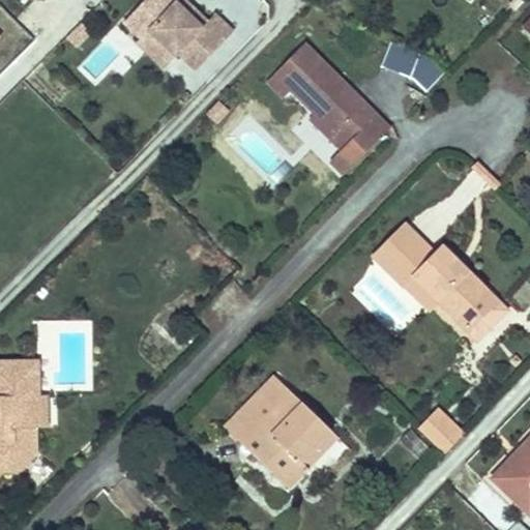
[(176,0),(135,0),(119,17),(137,34),(144,26),(171,52),(174,48),(192,65),(230,26),(211,8),(204,16),(189,1),(184,7),(176,0)]
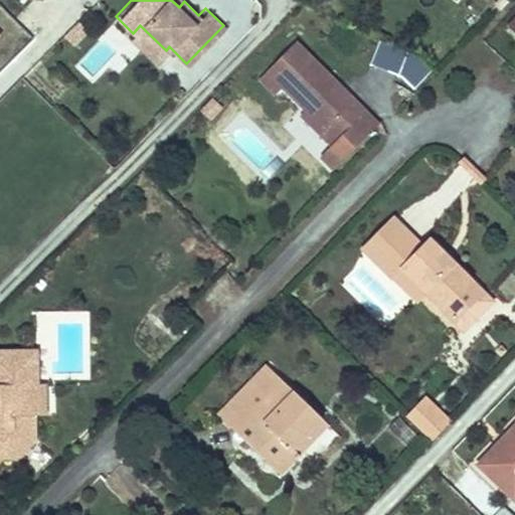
[(88,30),(77,21),(64,34),(74,44),(88,30)]
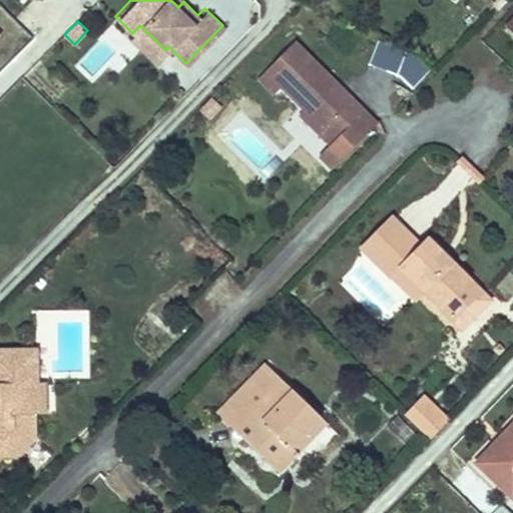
[(132,33),(128,36),(154,61),(165,50),(139,25),(132,33)]
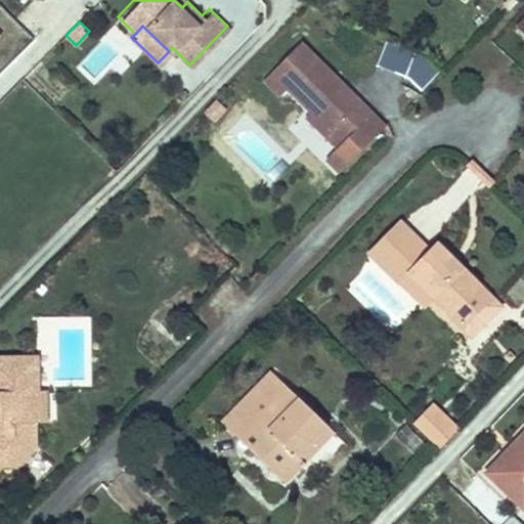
[(299,40),(275,64),(292,81),(286,87),(310,112),(325,126),(344,107),(356,94),(299,40)]
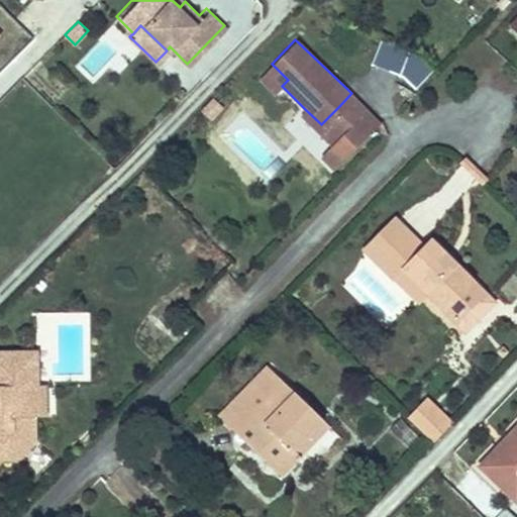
[(406,62),(420,76),(431,66),(416,50),(406,62)]
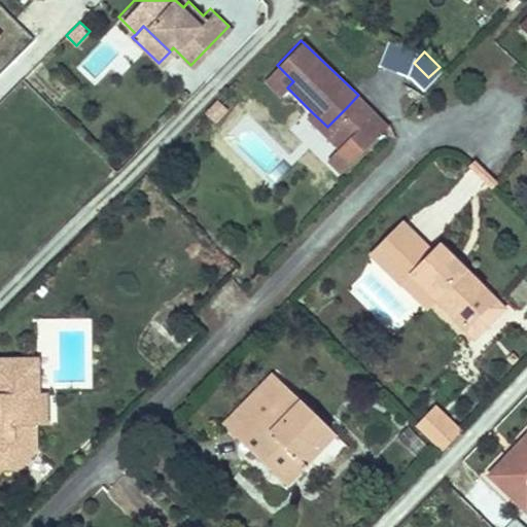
[(293,81),(277,65),(265,78),(281,95),(287,88),(293,81)]
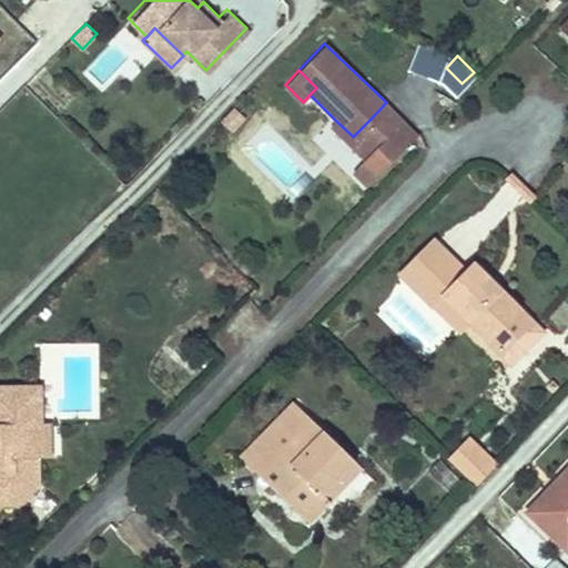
[(353,137),(358,141),(353,146),(366,160),(371,155),(404,120),(386,102),(373,117),(353,137)]
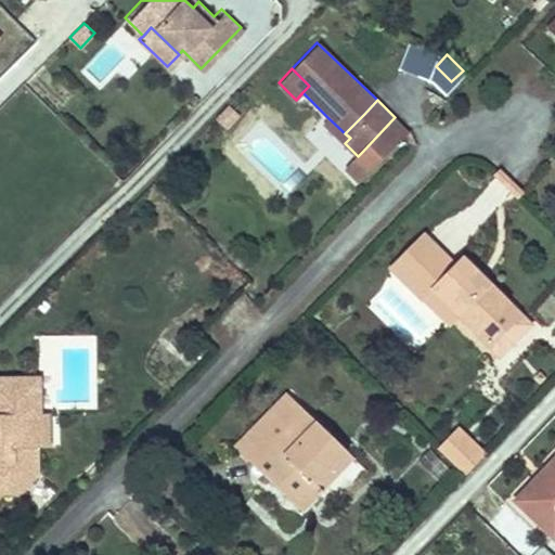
[(237,114),(228,105),(216,118),(226,128),(237,114)]
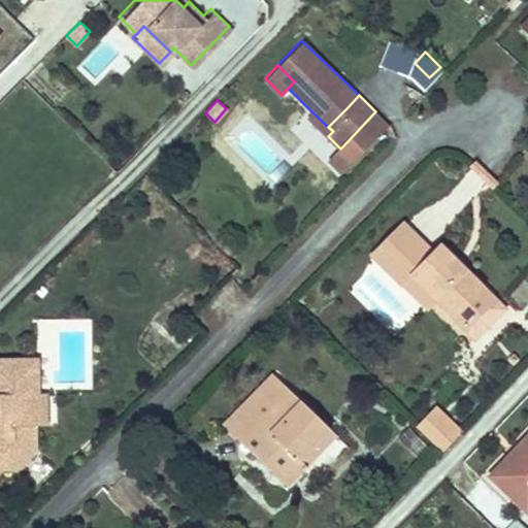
[(375,111),(344,144),(357,157),(389,124),(375,111)]
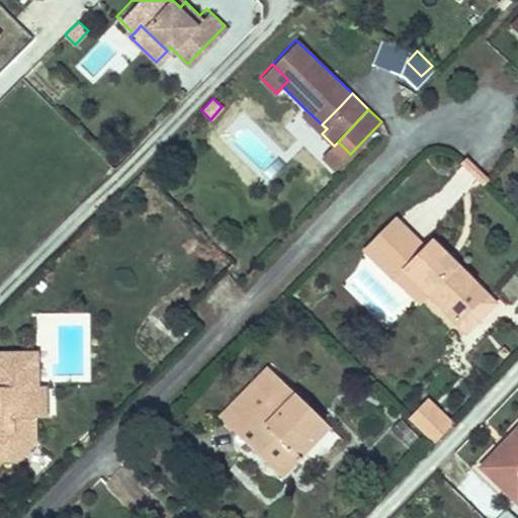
[(307,110),(303,114),(317,130),(322,124),(307,110)]
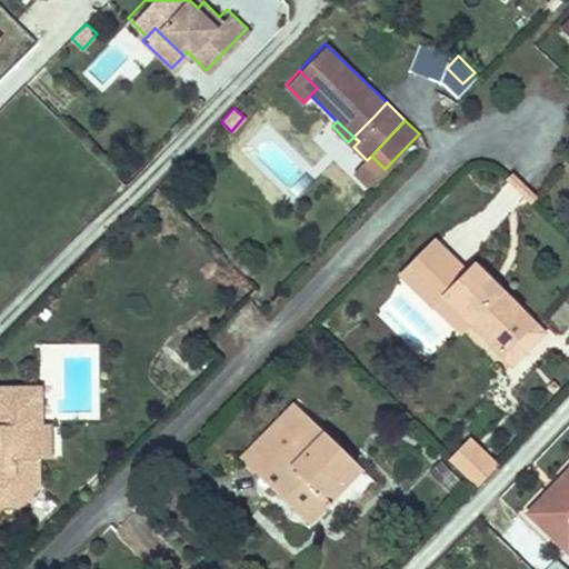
[(353,137),(348,142),(353,147),(359,141),(353,137)]
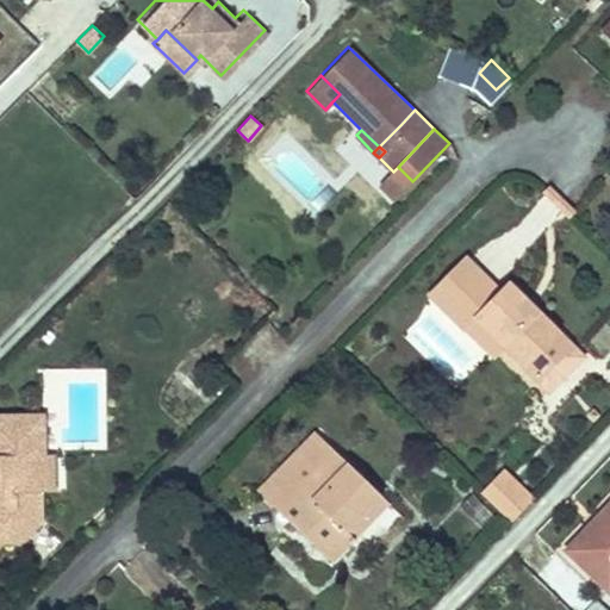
[(434,297),(470,331),(479,322),(505,347),(540,378),(573,344),(511,286),(503,296),(467,262),(434,297)]
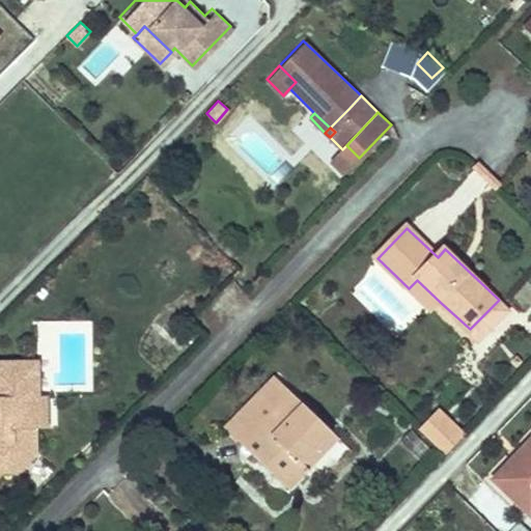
[(417,280),(409,288),(431,310),(440,302),(417,280)]
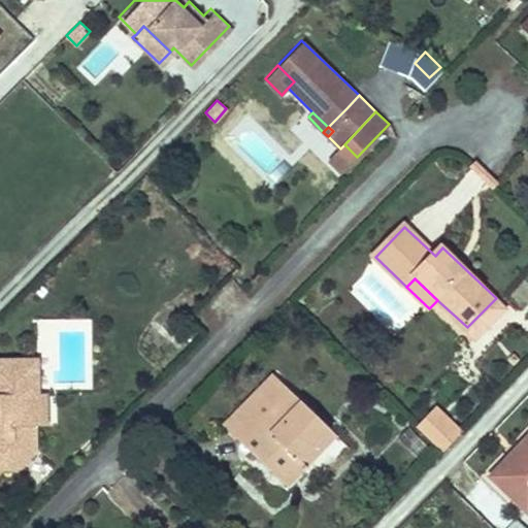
[(467,327),(476,337),(506,307),(496,298),(467,327)]
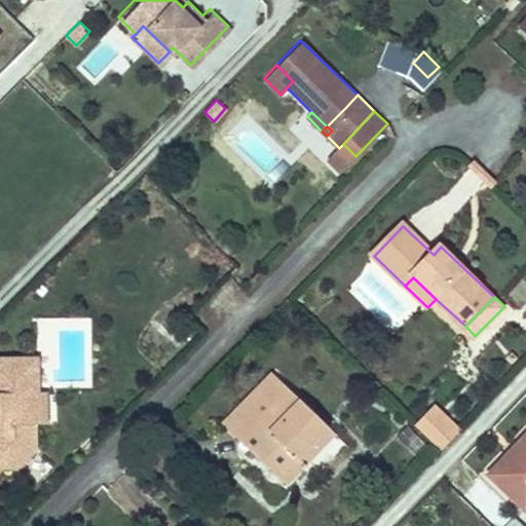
[(0,462),(11,451),(17,444),(23,439),(36,426),(36,415),(46,415),(46,388),(39,388),(39,352),(0,351),(0,462)]
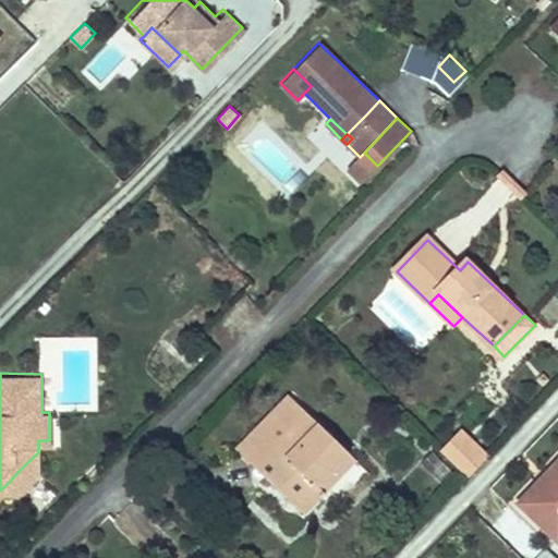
[(234,447),(252,464),(304,409),(287,393),(234,447)]
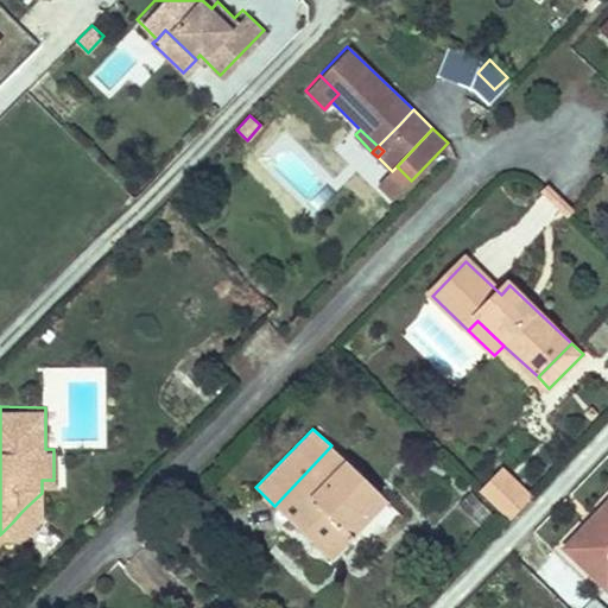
[(331,445),(274,506),(329,558),(352,534),(344,527),(378,492),(331,445)]
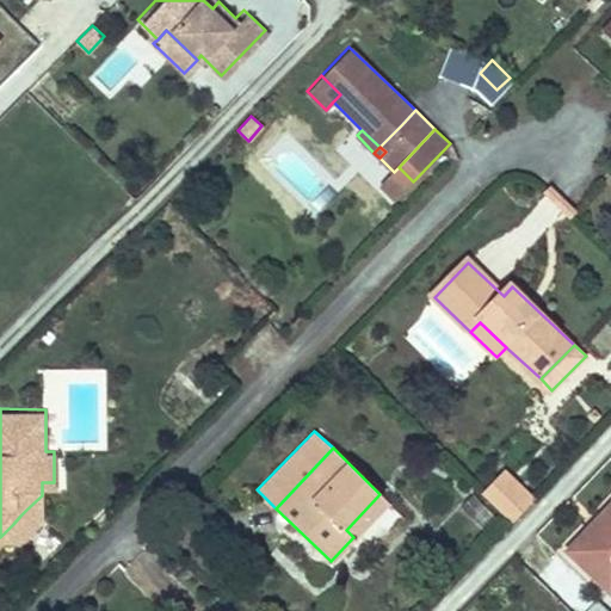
[(504,469),(482,491),(513,520),(528,505),(535,498),(504,469)]
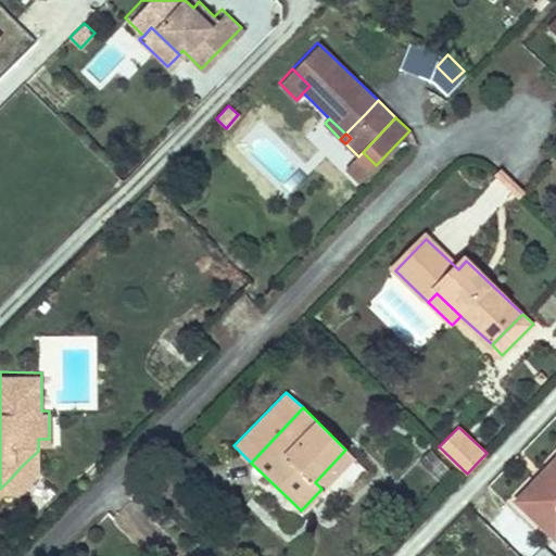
[(415,456),(440,480),(453,467),(429,442),(415,456)]
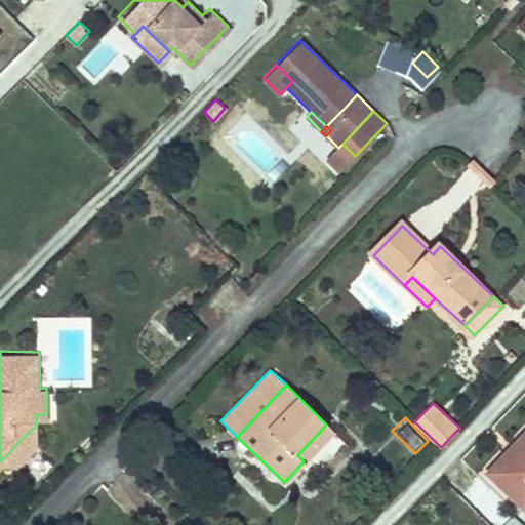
[(326,425),(297,455),(304,461),(333,431),(326,425)]
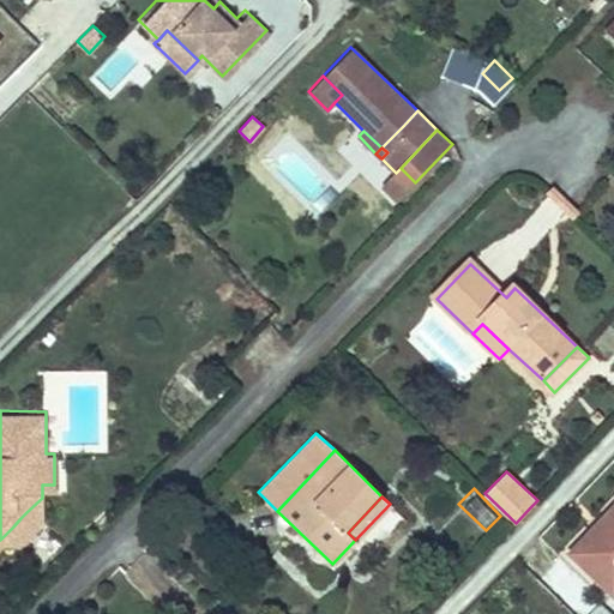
[(13,527),(24,537),(41,521),(35,512),(42,505),(42,498),(26,512),(20,518),(13,527)]
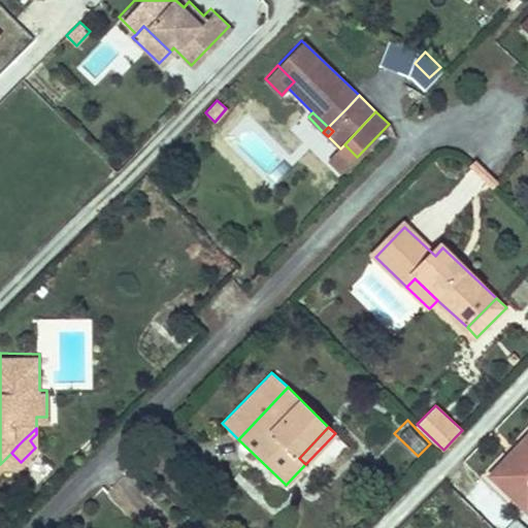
[(81,455),(97,438),(91,433),(75,448),(81,455)]
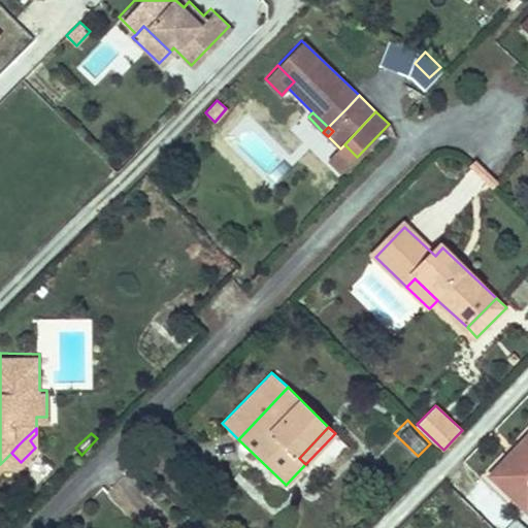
[(527,437),(492,474),(527,509),(527,508),(527,437)]
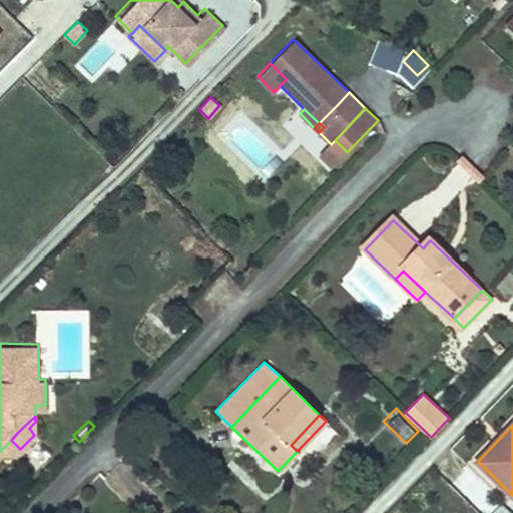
[(487,512),(512,512),(500,500),(487,512)]
